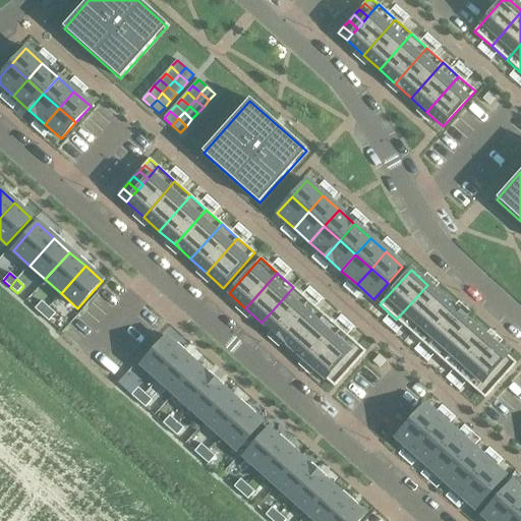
[(412,334),(444,299),(427,285),(396,320),(412,334)]
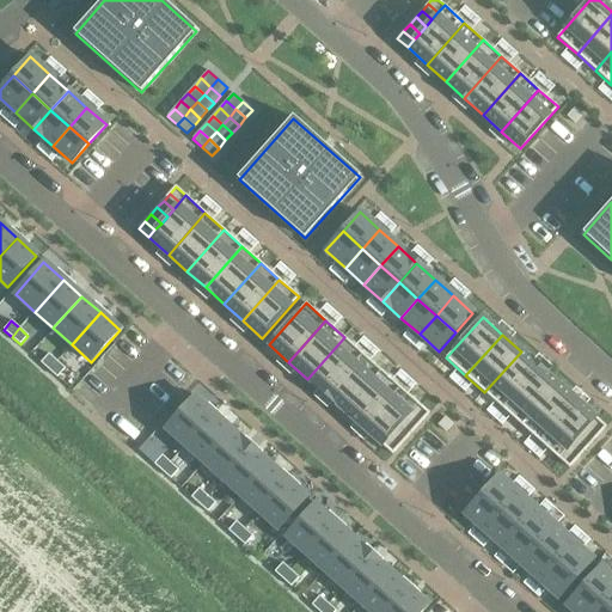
[(343,375),(362,354),(344,337),(326,357),(307,379),(325,395),(343,375)]
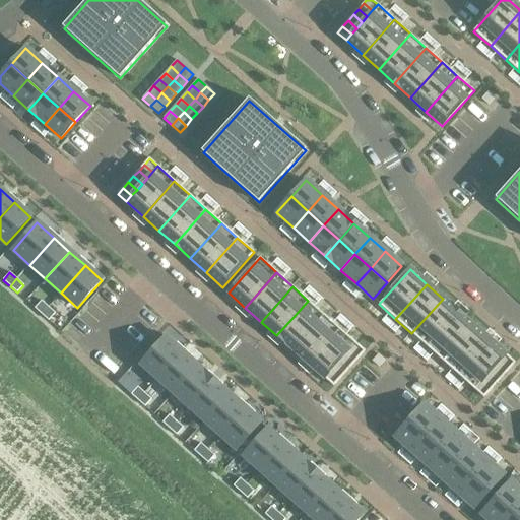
[(427,347),(458,312),(443,299),(411,333),(427,347)]
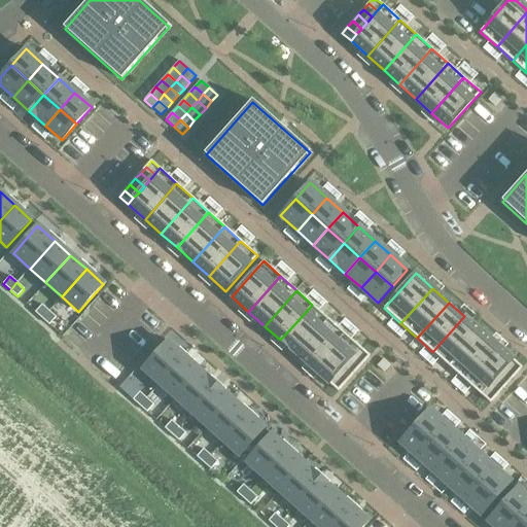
[(48,311),(41,305),(35,312),(42,319),(48,311)]
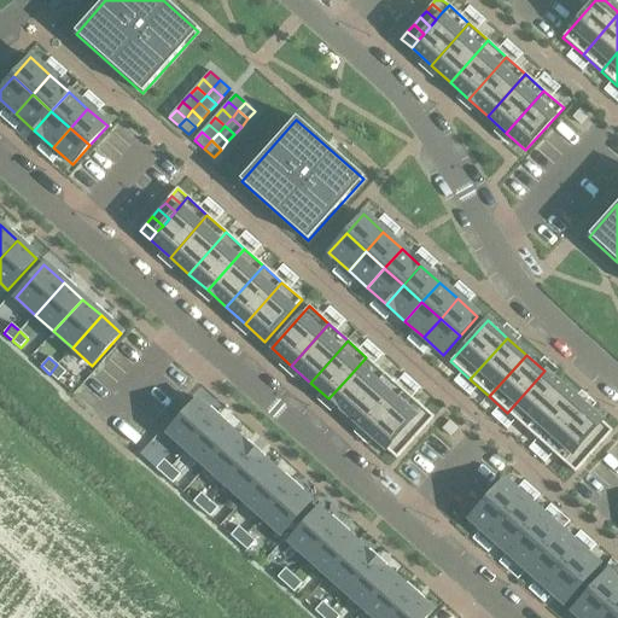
[(367,395),(385,374),(366,357),(347,379),(328,398),(348,415),(367,395)]
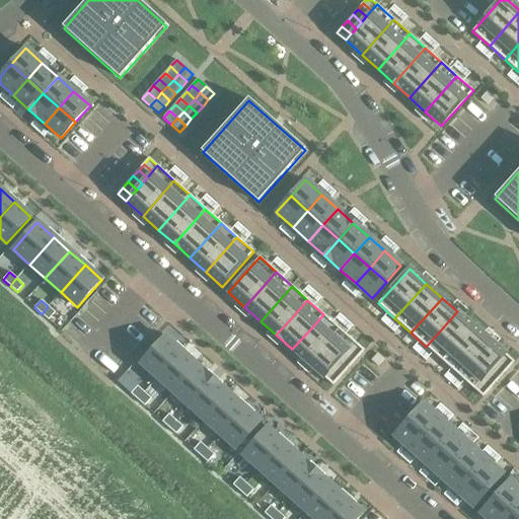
[(48,306),(42,314),(49,320),(55,312),(48,306)]
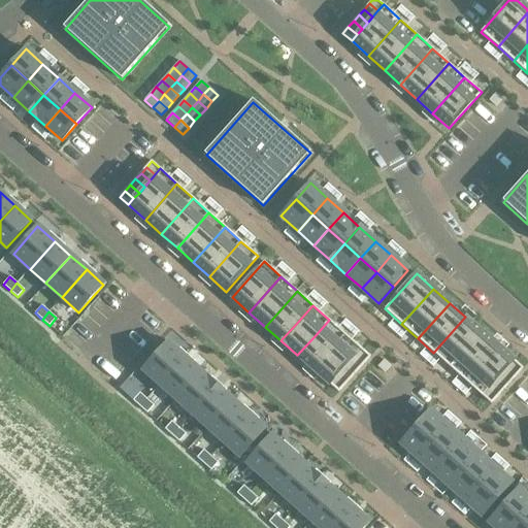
[(450,367),(482,331),(465,317),(433,353),(450,367)]
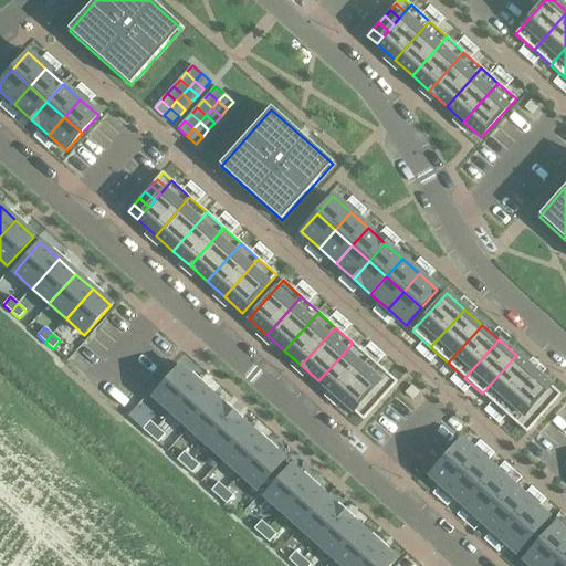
[(353,376),(370,358),(353,343),(336,362),(318,380),(335,396),(353,376)]
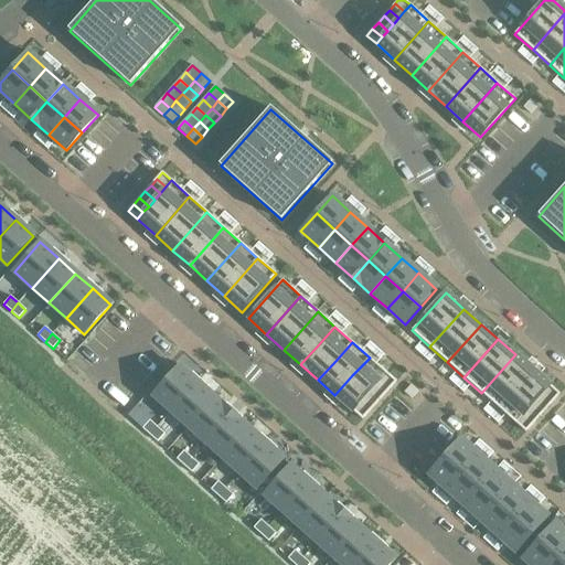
[(498,408),(532,370),(515,354),(481,393),(498,408)]
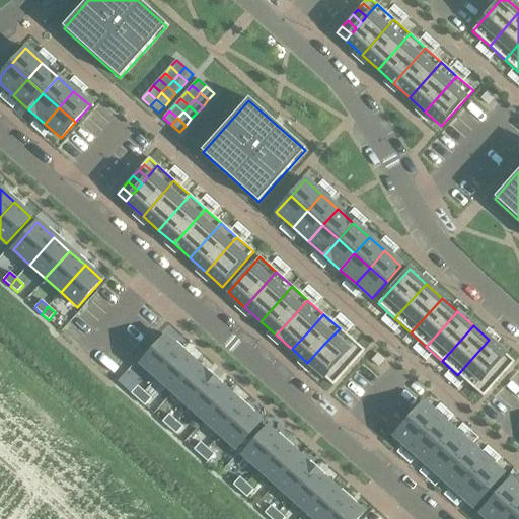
[(345,355),(351,349),(356,343),(340,328),(323,345),(307,363),(324,378),(329,372),(335,366),(340,361),(341,360),(345,355)]
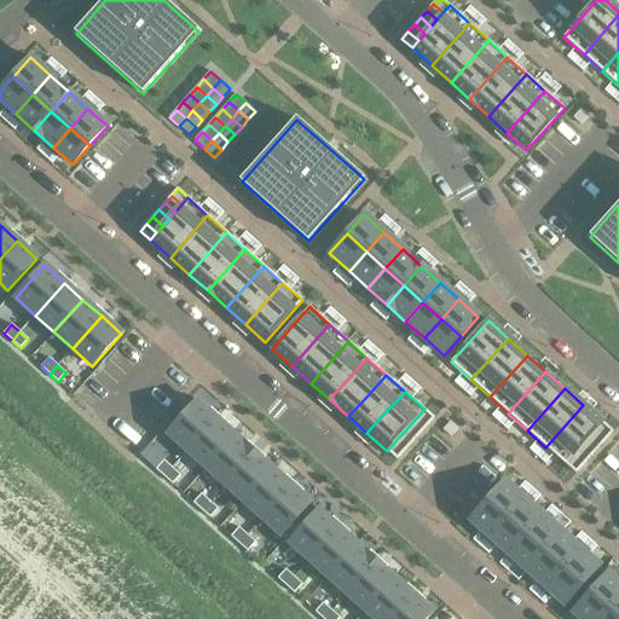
[(196,401),(167,434),(187,451),(217,418),(196,401)]
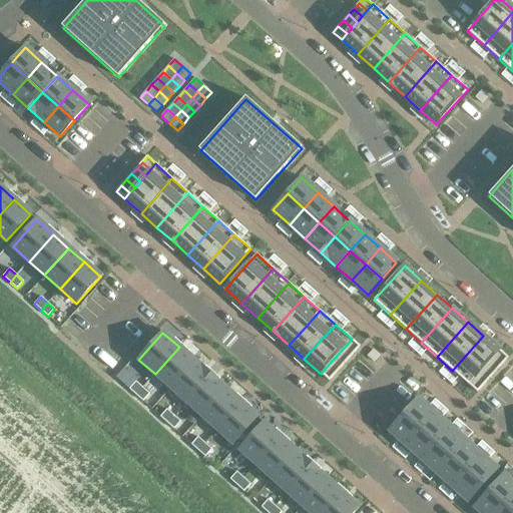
[(484,368),(489,362),(495,357),(500,351),(483,336),(452,371),(469,385),(474,380),(479,374),(484,368)]
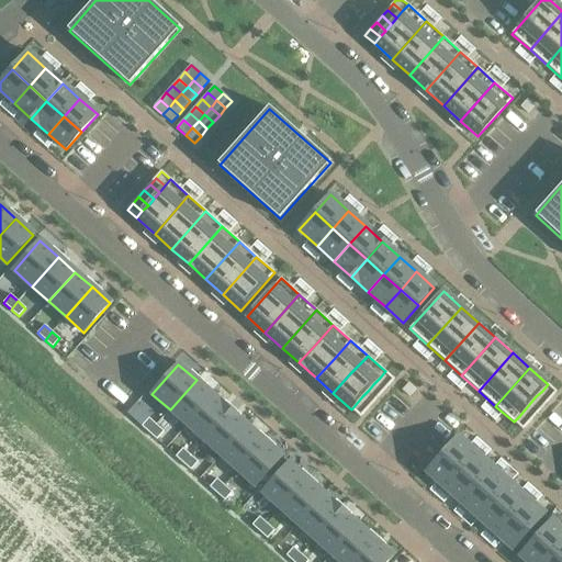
[(394,380),(385,371),(380,378),(389,386),(394,380)]
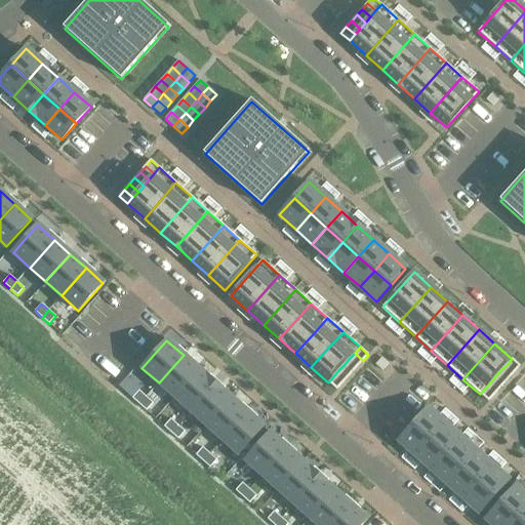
[(363,361),(355,353),(349,359),(358,366),(363,361)]
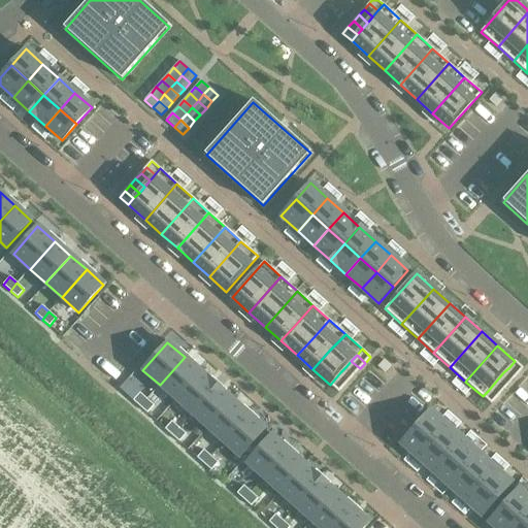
[(200,371),(185,357),(160,385),(175,399),(200,371)]
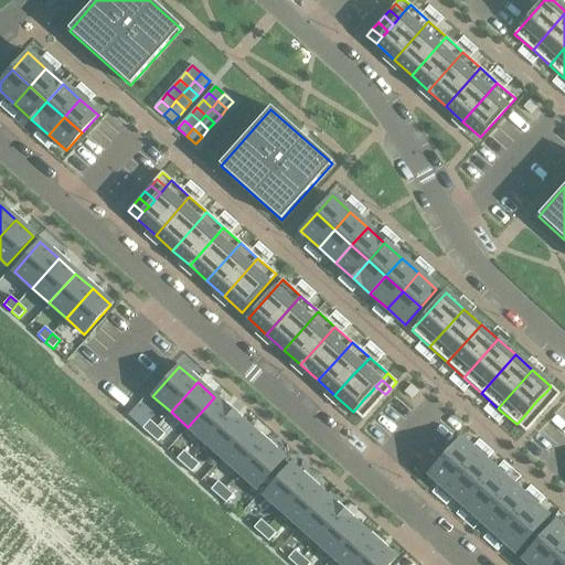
[(385,394),(375,386),(371,392),(370,393),(380,401),(385,394)]
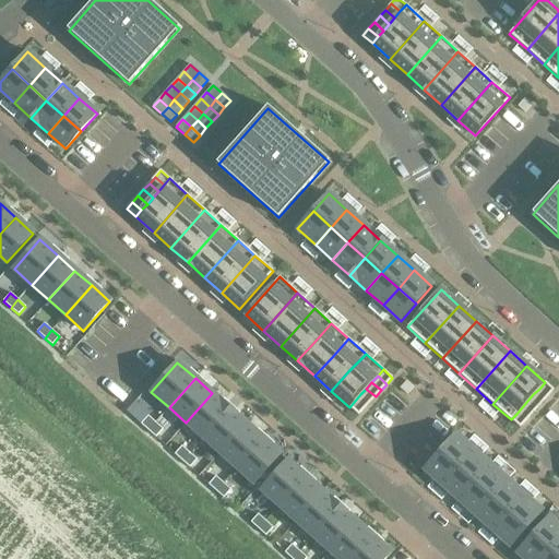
[(554,390),(545,382),(539,389),(548,396),(554,390)]
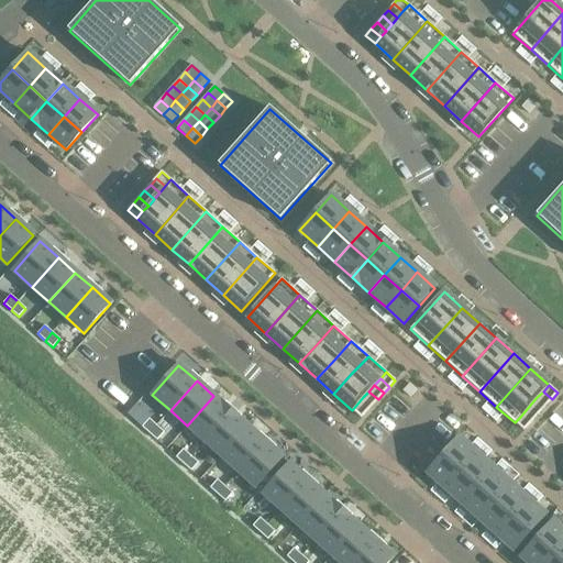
[(378,399),(368,392),(363,397),(372,406),(378,399)]
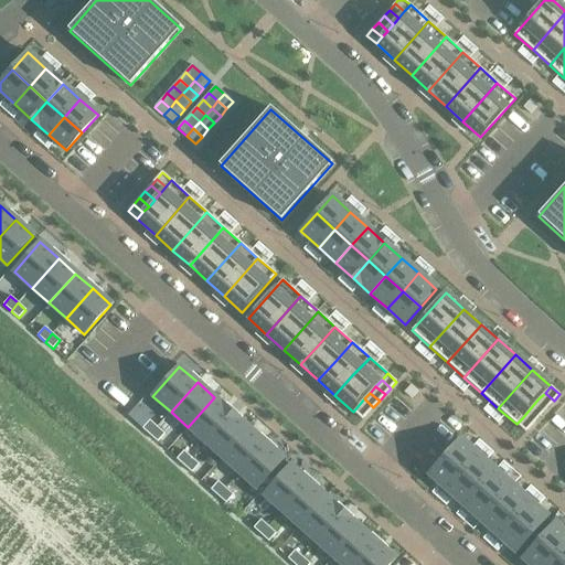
[(554,401),(545,393),(539,398),(548,407),(554,401)]
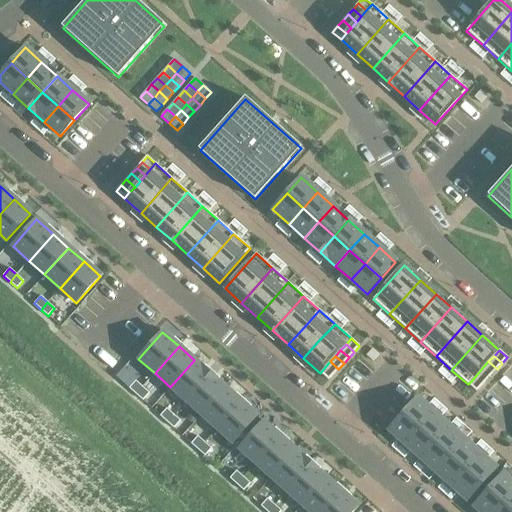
[(210,374),(194,360),(170,387),(186,401),(210,374)]
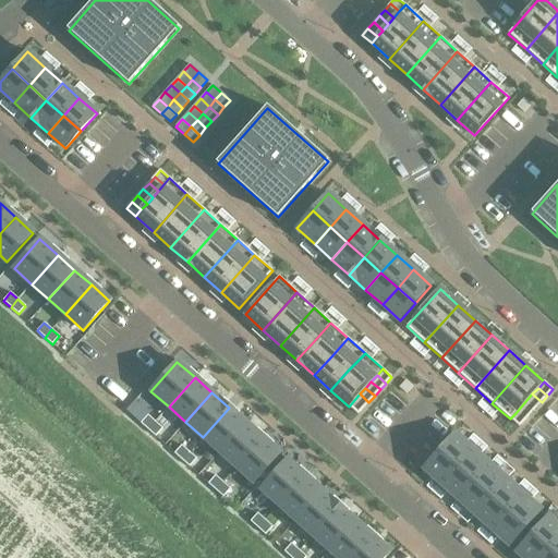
[(368,402),(360,393),(354,400),(363,409),(368,402)]
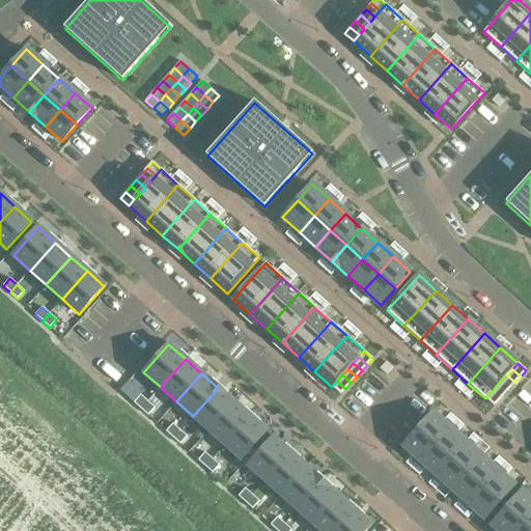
[(515,383),(506,374),(501,381),(510,389),(515,383)]
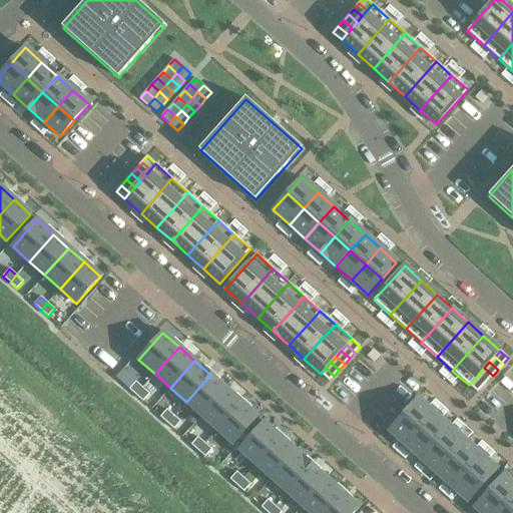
[(334,376),(326,368),(321,374),(329,381),(334,376)]
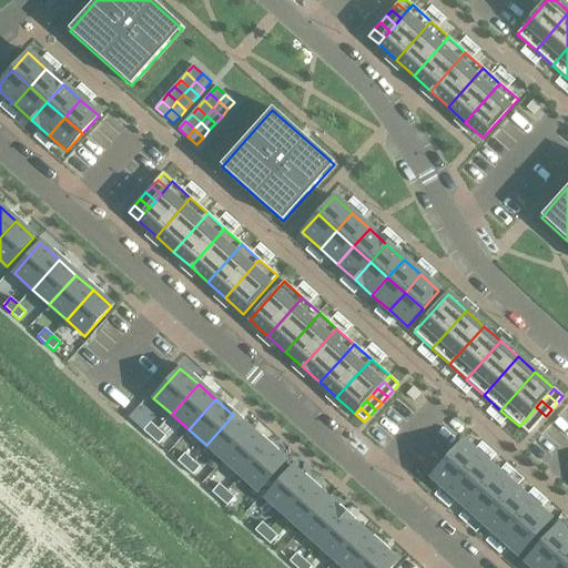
[(546,416),(536,407),(530,414),(539,422),(546,416)]
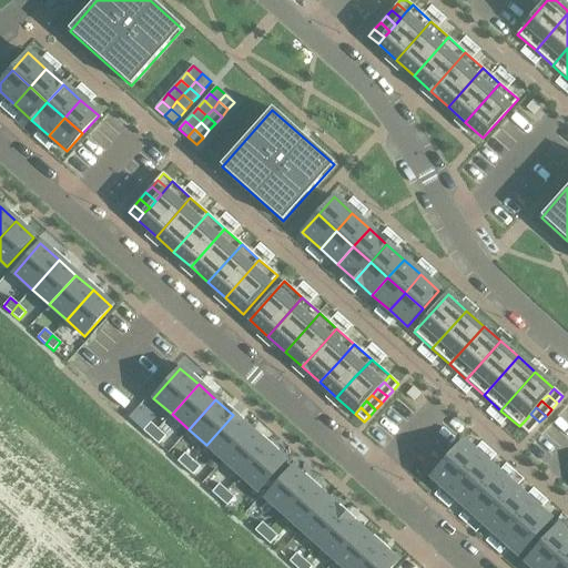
[(539,422),(530,414),(525,421),(534,428),(539,422)]
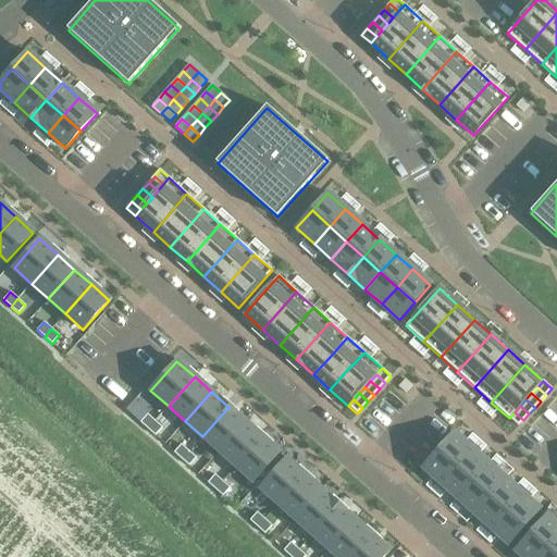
[(245,422),(229,407),(202,436),(219,452),(245,422)]
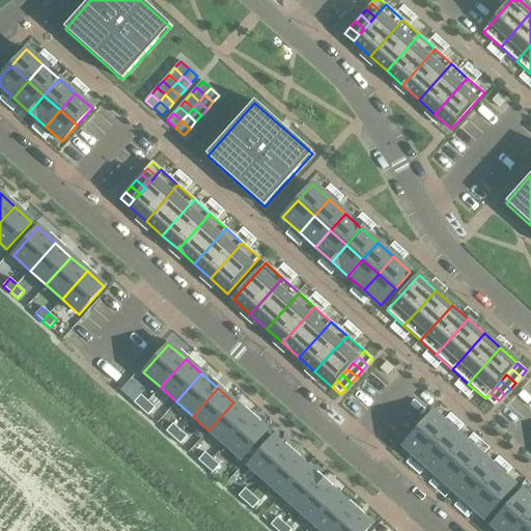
[(499,400),(491,393),(485,398),(494,407),(499,400)]
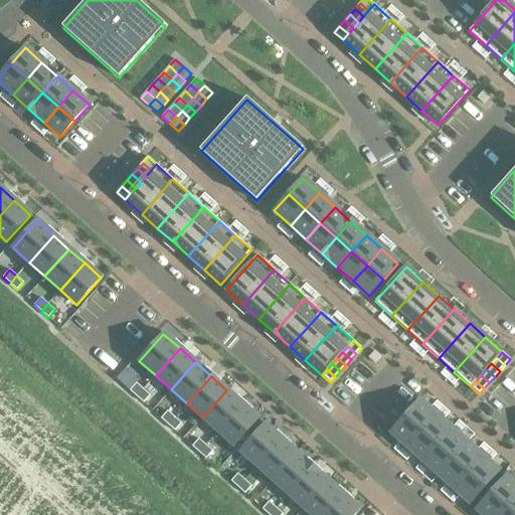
[(137,397),(143,389),(136,383),(130,390),(137,397)]
